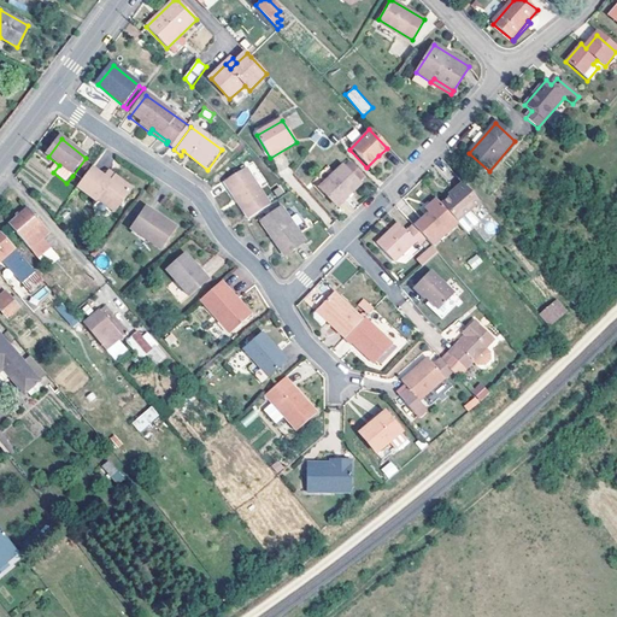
[(378,156),(366,168),(370,171),(382,159),(378,156)]
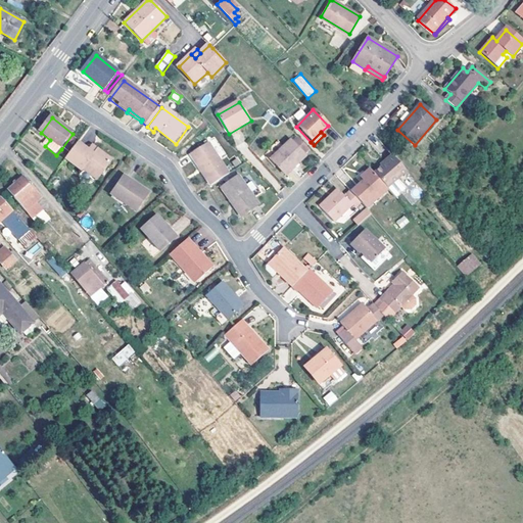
[(275,164),(280,170),(286,176),(305,157),(303,156),(310,149),(299,138),(292,144),(290,142),(271,160),(275,164)]
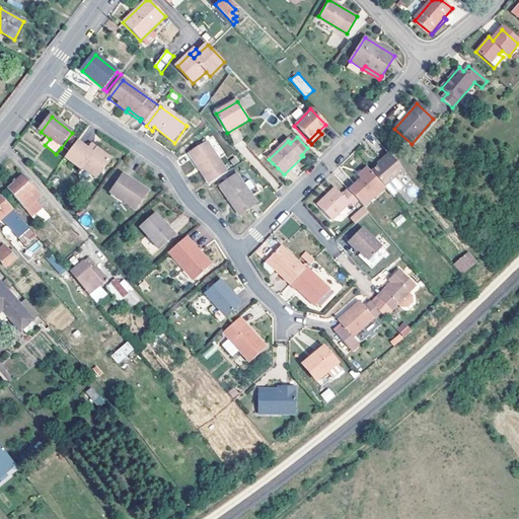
[(211,187),(228,173),(208,143),(191,155),(211,187)]
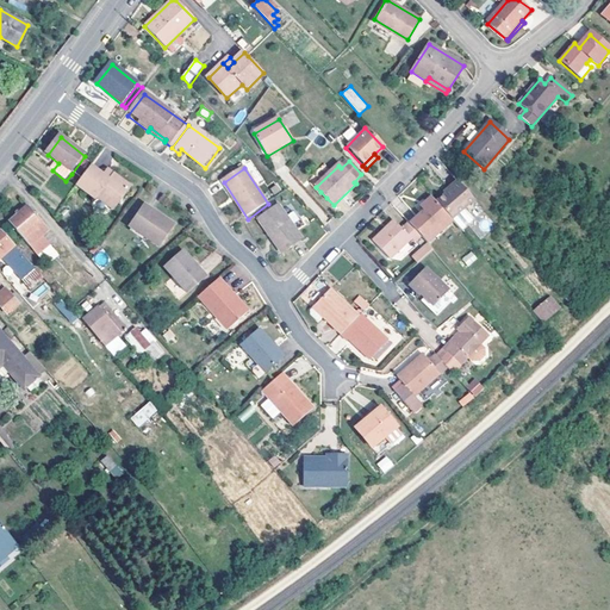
[(130,188),(114,176),(110,182),(105,179),(92,169),(79,187),(98,201),(100,199),(114,210),(130,188)]
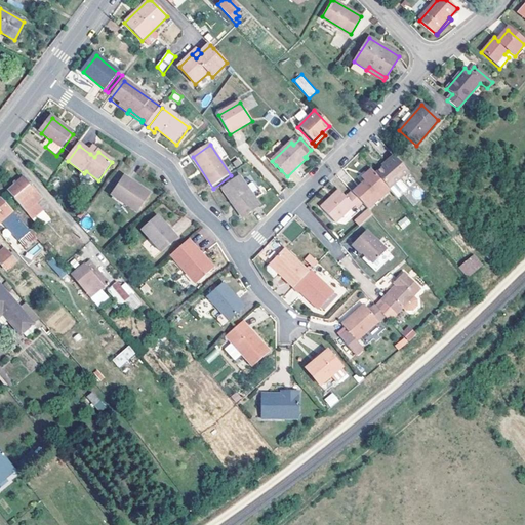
[(94,149),(90,154),(94,157),(98,152),(94,149)]
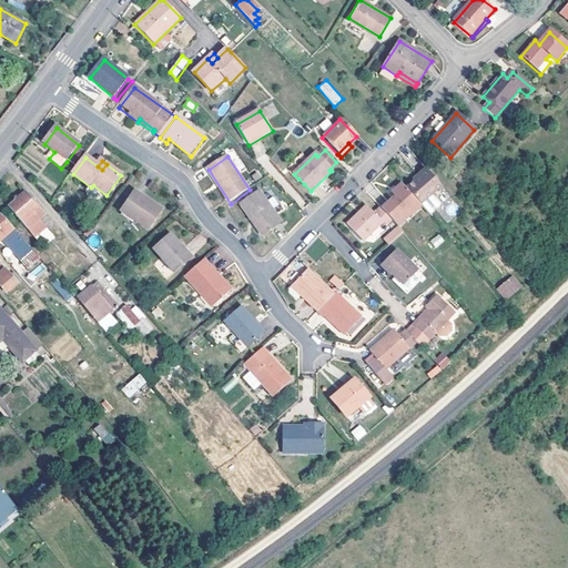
[(426,169),(418,175),(421,176),(416,181),(407,190),(423,206),(430,215),(440,206),(432,196),(442,188),(426,169)]
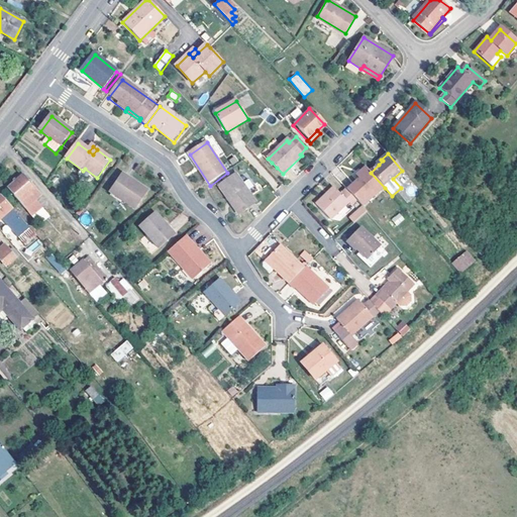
[(95,180),(97,178),(85,169),(83,171),(95,180)]
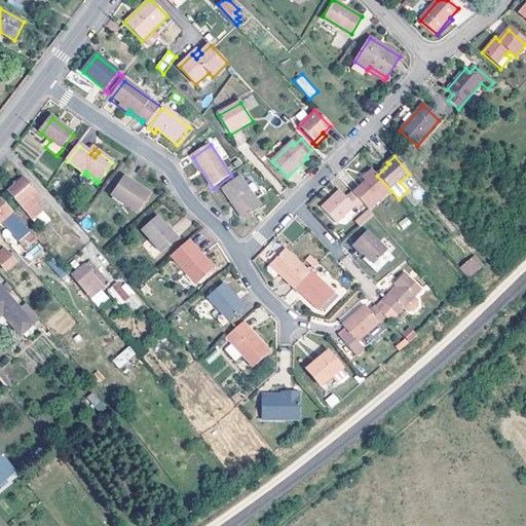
[(369,211),(391,191),(377,176),(373,172),(366,177),(369,180),(365,183),(352,193),(364,204),(369,211)]
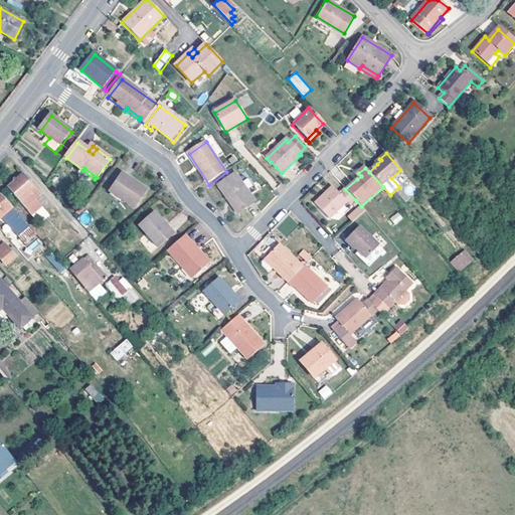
[(8,189),(36,221),(46,212),(35,200),(41,194),(25,174),(8,189)]
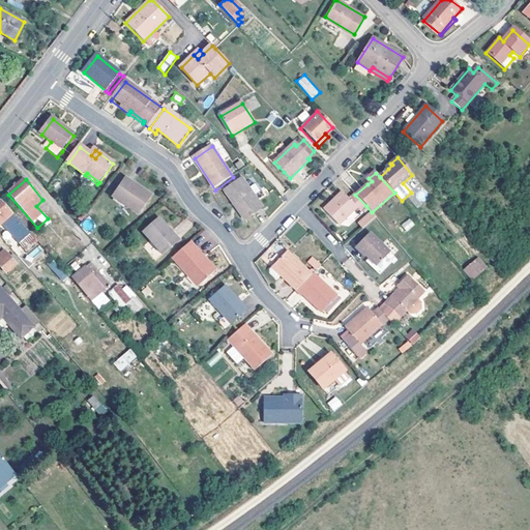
[(243,180),(226,192),(245,221),(263,209),(243,180)]
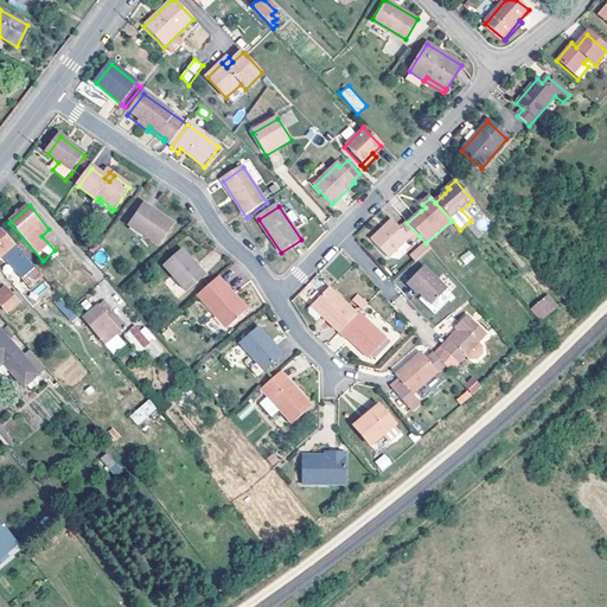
[(131,228),(148,240),(159,247),(173,227),(144,209),(131,228)]
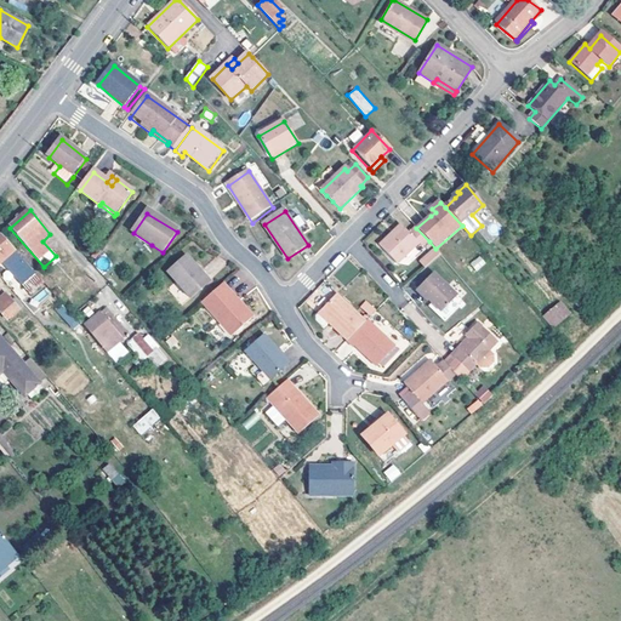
[(429,241),(416,228),(410,235),(402,227),(381,246),(399,266),(419,244),(422,249),(429,241)]
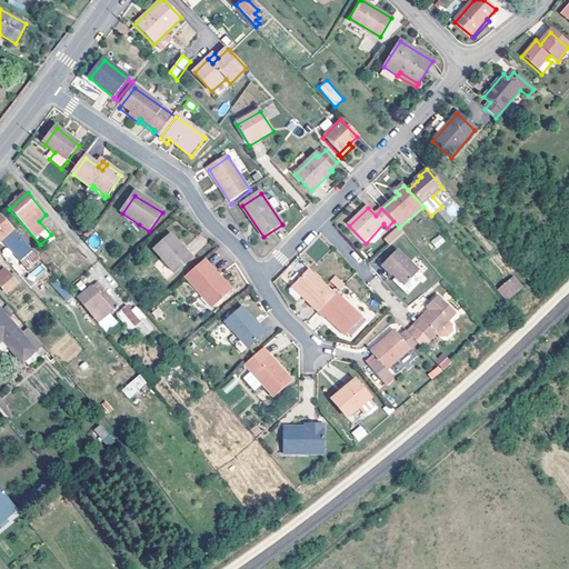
[(137,228),(139,225),(122,213),(120,217),(137,228)]
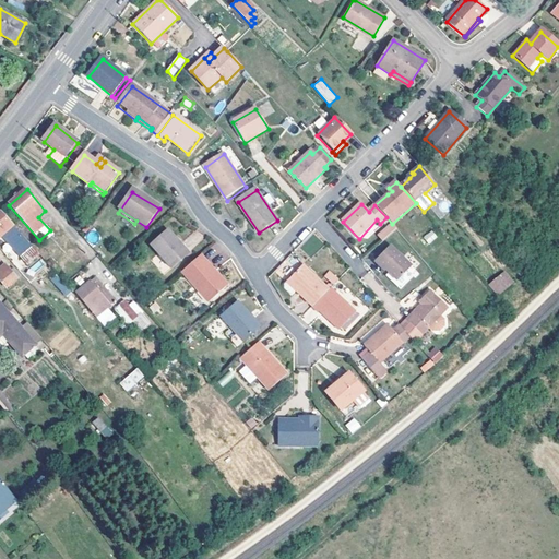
[(0,244),(1,246),(18,232),(0,211),(0,244)]
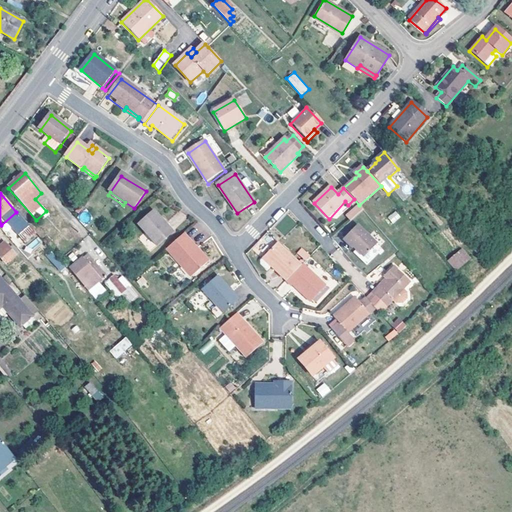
[(364,210),(359,205),(347,217),(351,222),(364,210)]
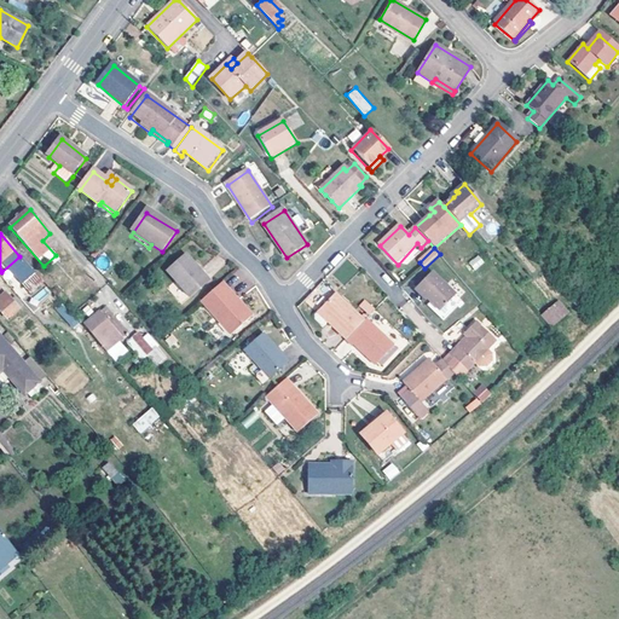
[(475,270),(485,262),(479,255),(469,262),(475,270)]
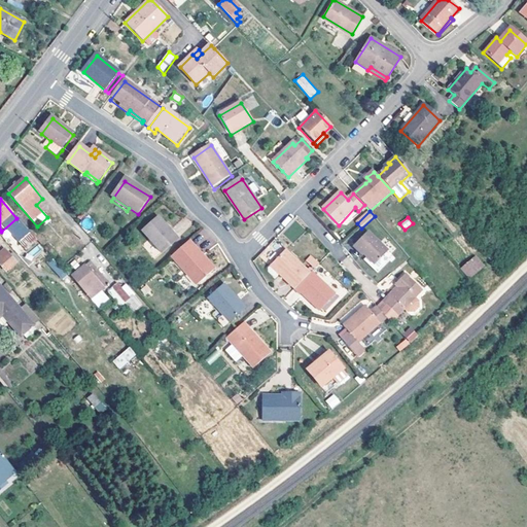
[(142,232),(163,254),(178,241),(159,218),(142,232)]
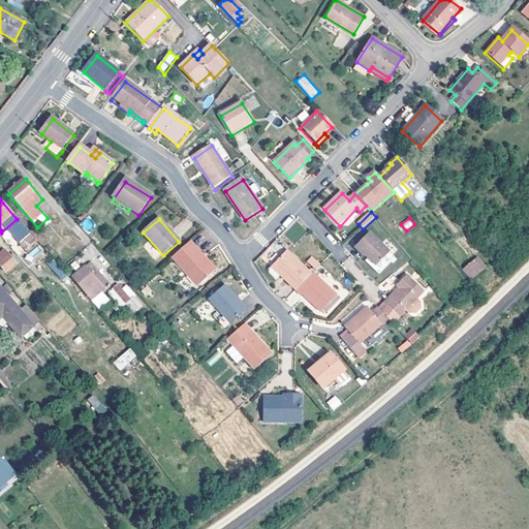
[(36,241),(30,234),(18,245),(23,252),(36,241)]
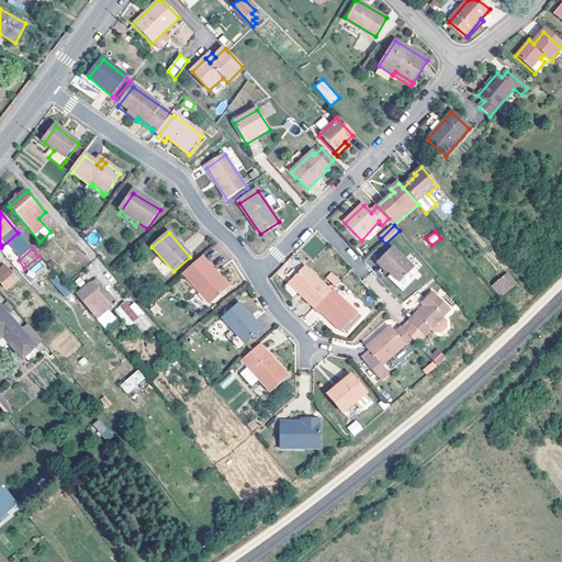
[(403,283),(416,270),(394,249),(381,262),(395,276),(403,283)]
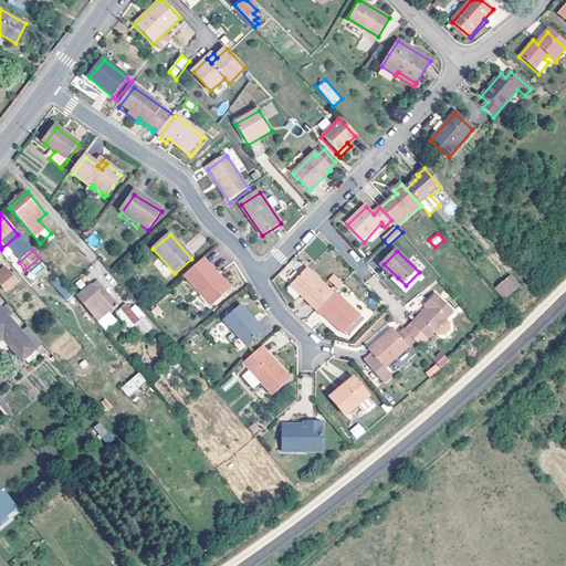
[(187,278),(213,308),(232,293),(205,261),(187,278)]
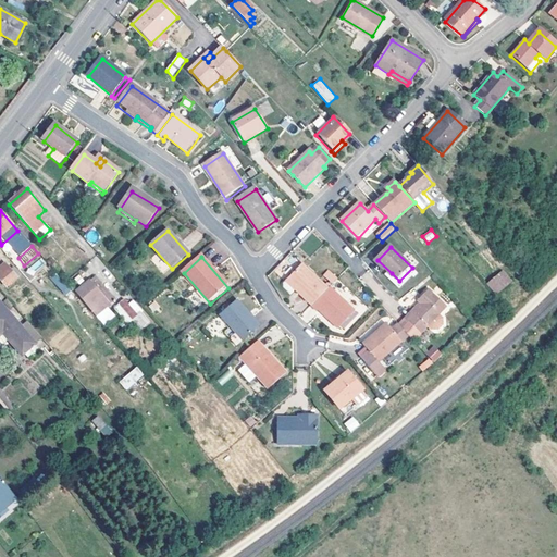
[(5,262),(0,267),(0,276),(8,285),(17,277),(5,262)]
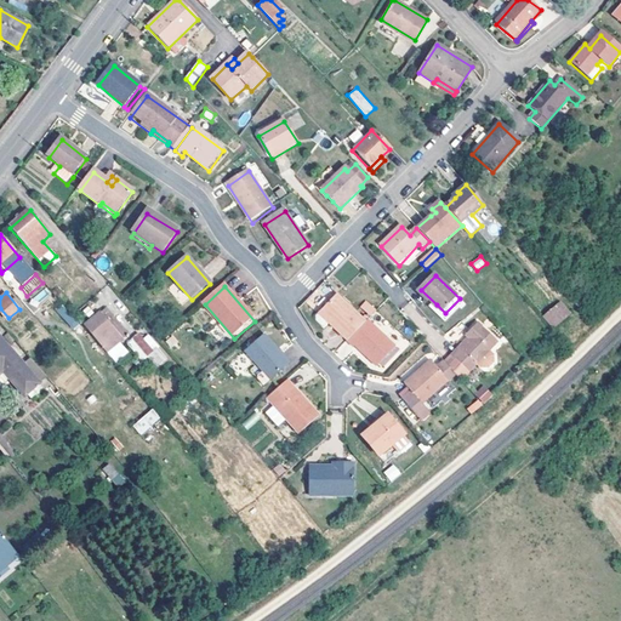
[(349,340),(370,319),(366,317),(364,319),(339,296),(315,319),(326,329),(331,323),(349,340)]
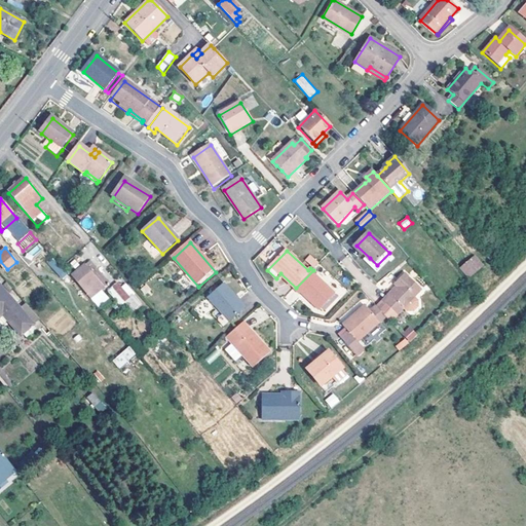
[(377,265),(370,258),(367,262),(380,274),(396,259),(389,253),(377,265)]
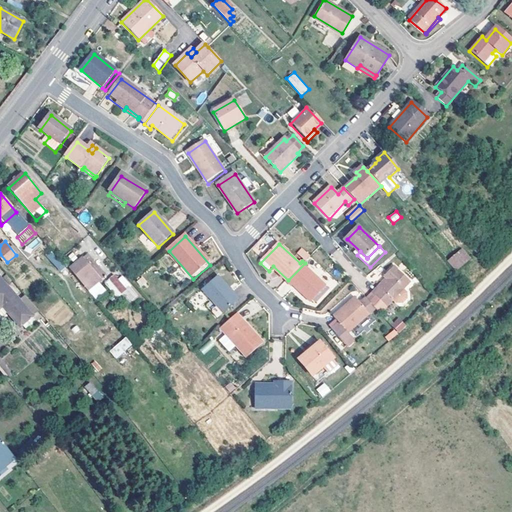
[(463,247),(447,259),(455,270),(471,259),(463,247)]
